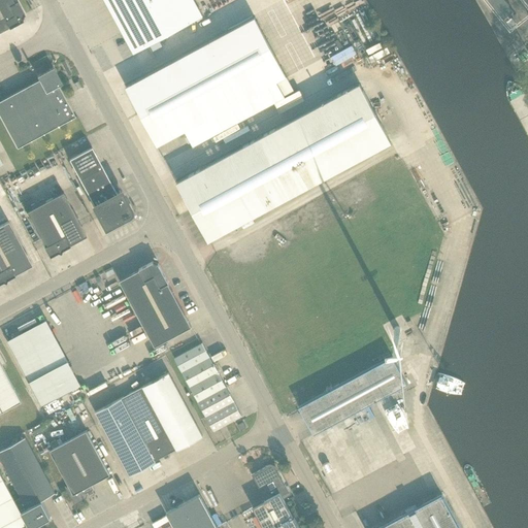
[(17,1),(15,0),(0,0),(0,31),(8,27),(9,28),(23,20),(25,14),(18,0),(17,1)]
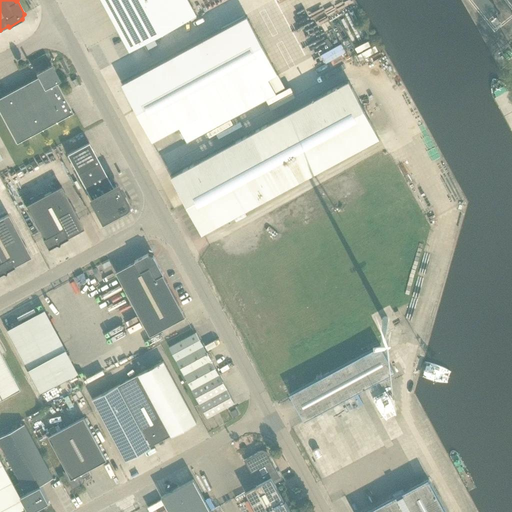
[(188,0),(102,0),(130,51),(145,43),(154,38),(197,15),(188,0)]
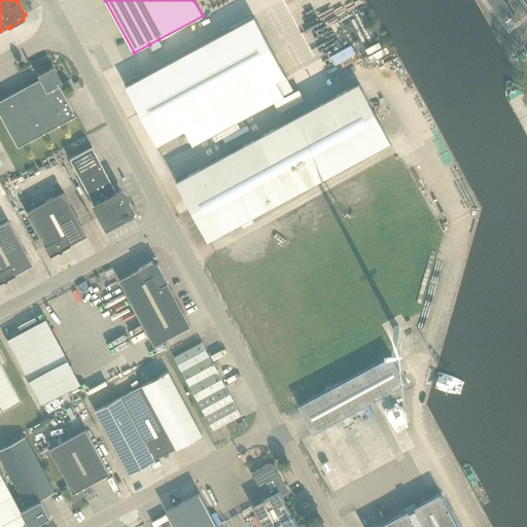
[(486,0),(501,19),(512,10),(502,0),(486,0)]
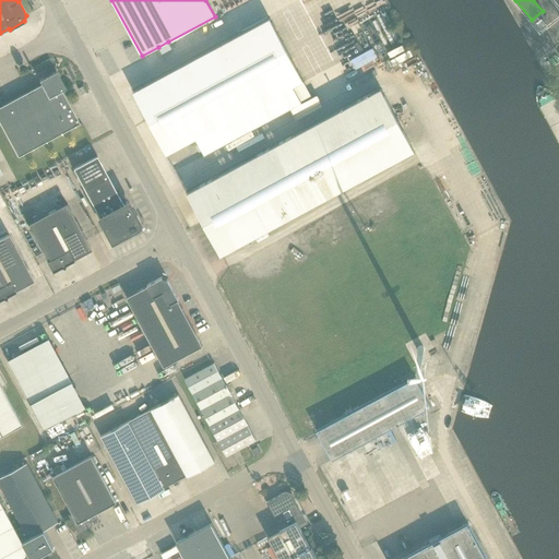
[(203,150),(205,154),(311,96),(270,19),(133,91),(167,153),(197,138),(200,144),(197,145),(200,151),(203,150)]
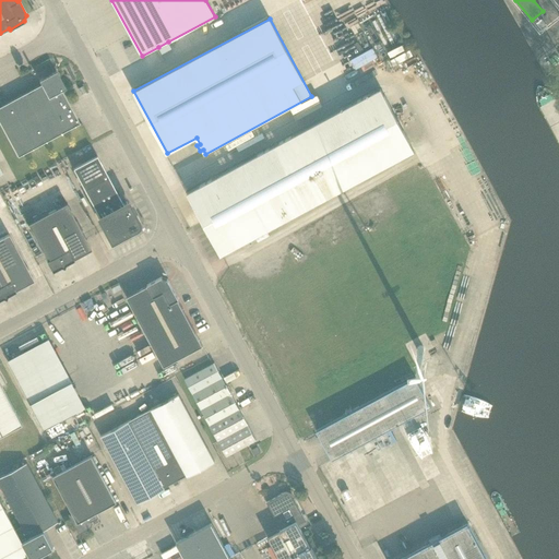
[(168,42),(158,47),(162,54),(171,48),(168,42)]
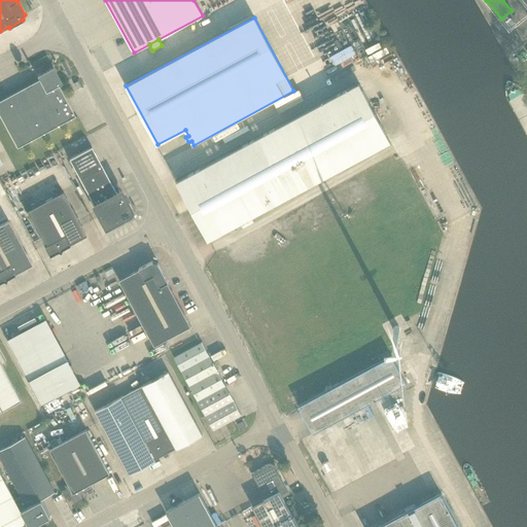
[(39,79),(0,100),(0,115),(18,147),(75,116),(59,85),(62,83),(54,67),(37,75),(39,79)]
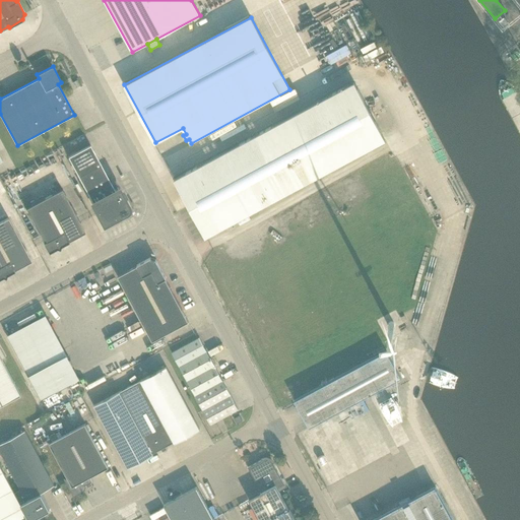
[(206,237),(385,140),(354,82),(175,179),(206,237)]
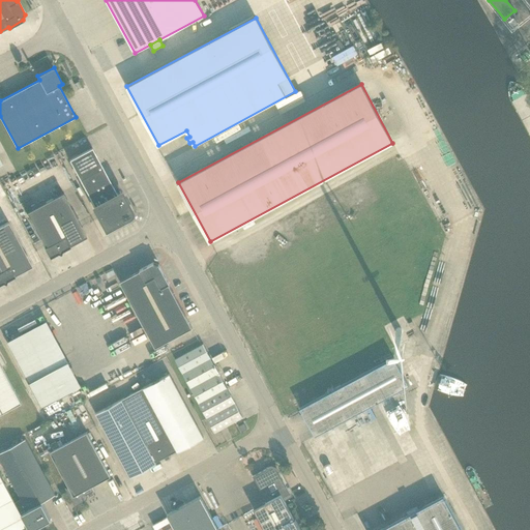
[(92,147),(69,159),(77,173),(83,184),(99,215),(106,227),(104,228),(105,228),(128,215),(129,213),(130,211),(129,209),(123,197),(120,199),(92,147)]
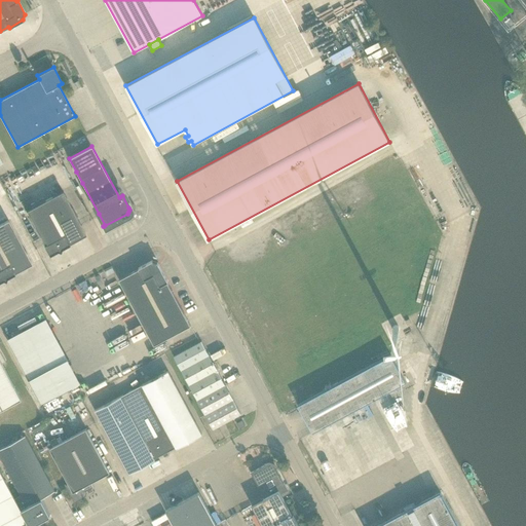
[(63,191),(26,211),(44,245),(44,246),(49,256),(58,251),(61,252),(62,249),(70,245),(69,243),(86,234),(63,191)]
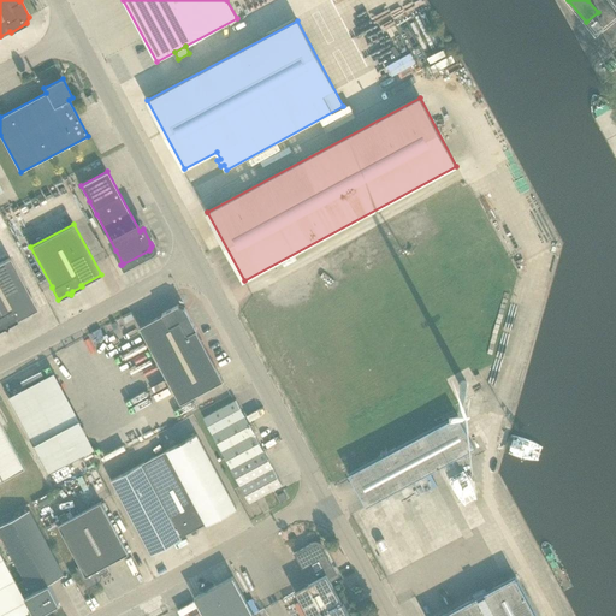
[(10,258),(0,262),(0,330),(4,329),(7,330),(9,326),(18,321),(17,320),(37,309),(10,258)]
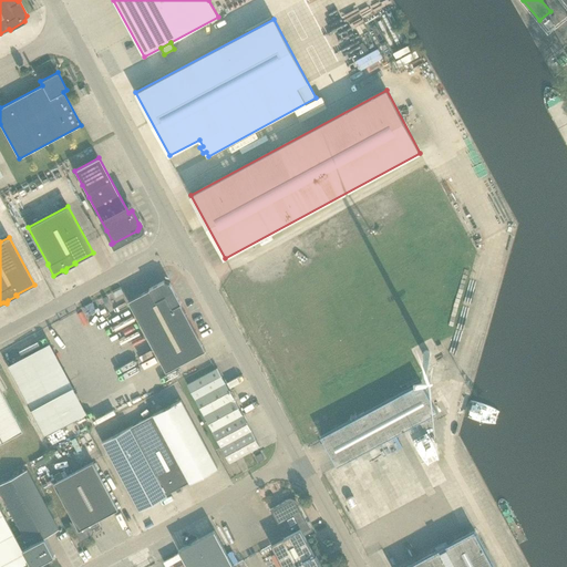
[(129,301),(166,372),(206,351),(181,305),(182,303),(171,282),(168,284),(165,282),(164,281),(150,289),(150,290),(129,301)]
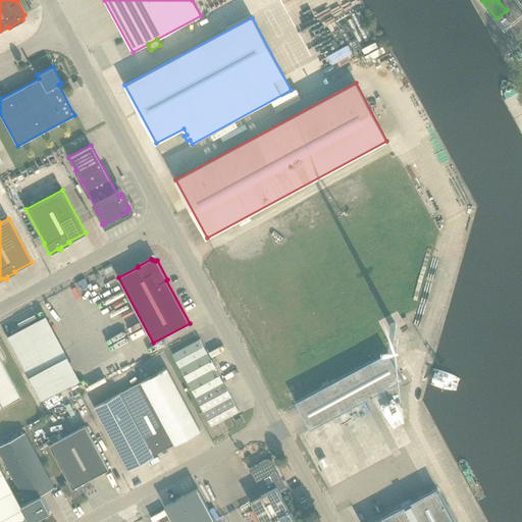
[(42,408),(81,389),(48,319),(8,337),(42,408)]
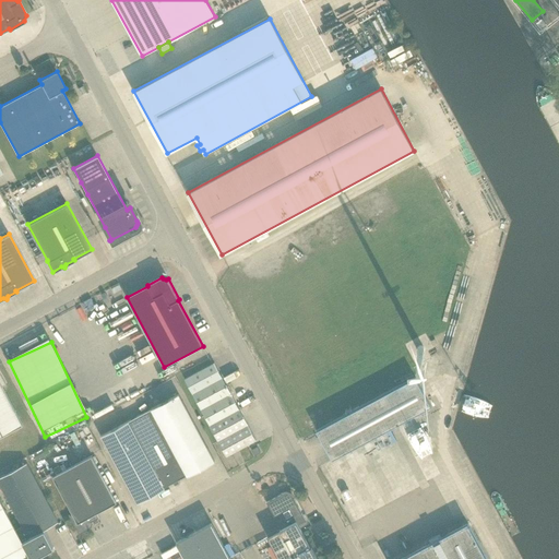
[(223,378),(214,363),(185,379),(193,394),(223,378)]
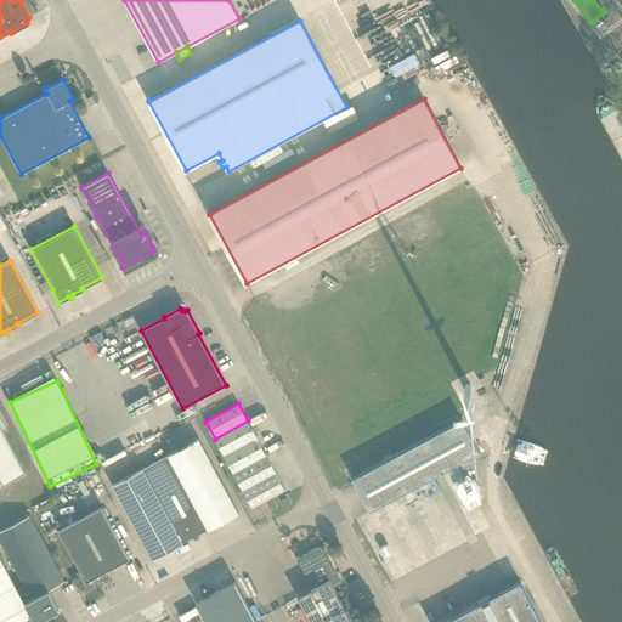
[(0,485),(26,471),(3,430),(7,428),(0,414),(0,485)]
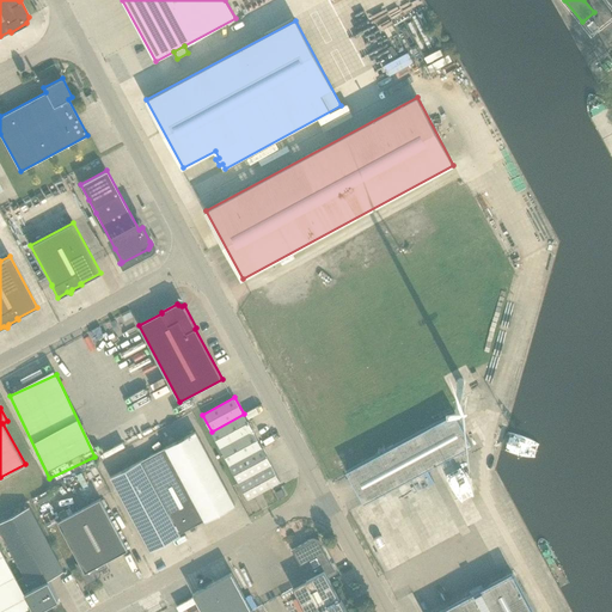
[(454,412),(347,471),(362,501),(362,502),(372,520),(410,500),(401,483),(472,445),(454,412)]
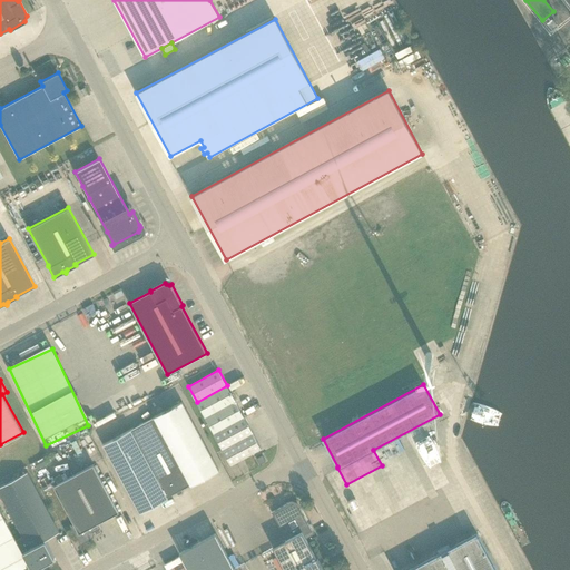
[(197,402),(204,415),(205,418),(236,402),(227,385),(197,402)]
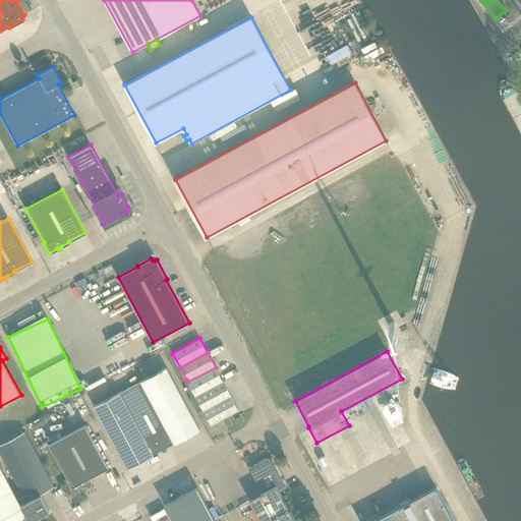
[(167,367),(140,382),(174,443),(175,445),(200,430),(167,367)]
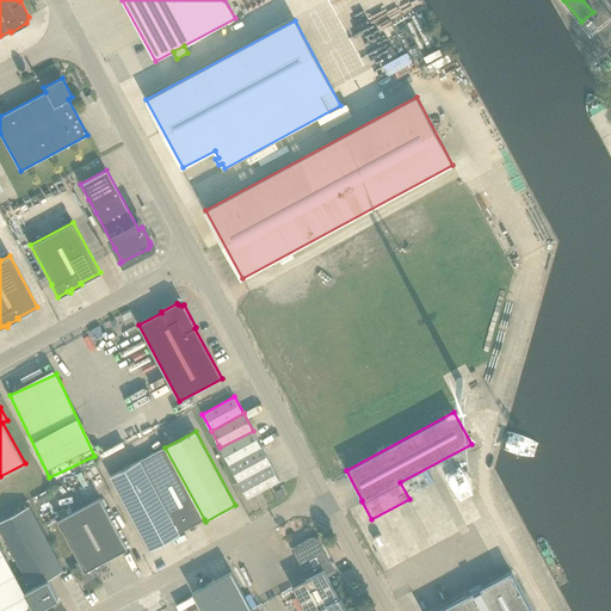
[(253,431),(220,448),(229,464),(261,448),(253,431)]
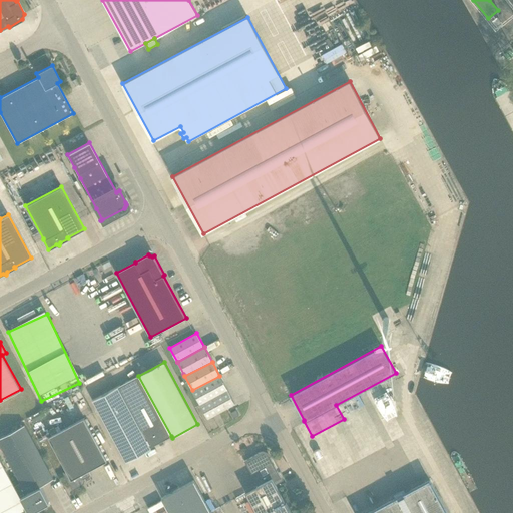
[(138,376),(93,400),(126,462),(151,449),(150,448),(171,436),(138,376)]
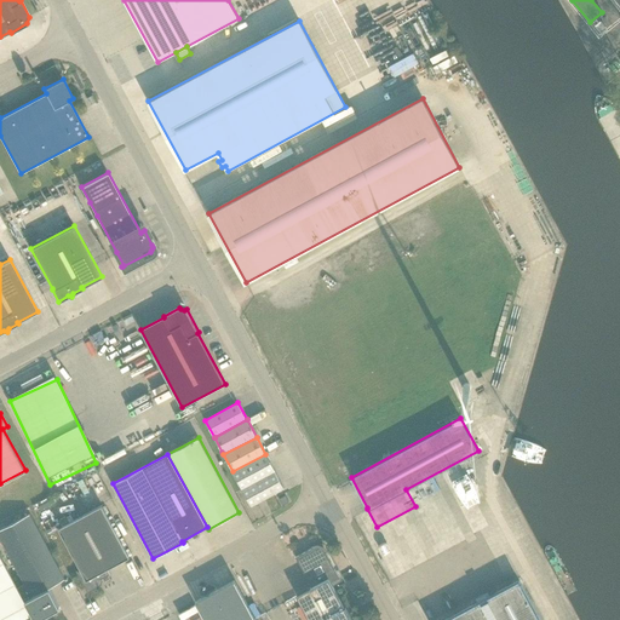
[(233,471),(233,472),(242,488),(275,471),(265,454),(233,471)]
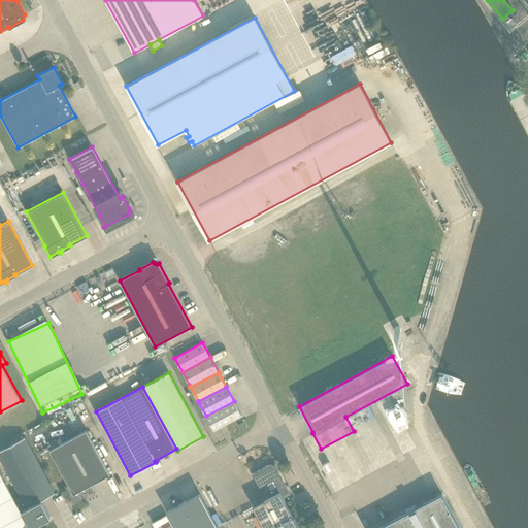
[(234,401),(206,416),(213,431),(242,416),(234,401)]
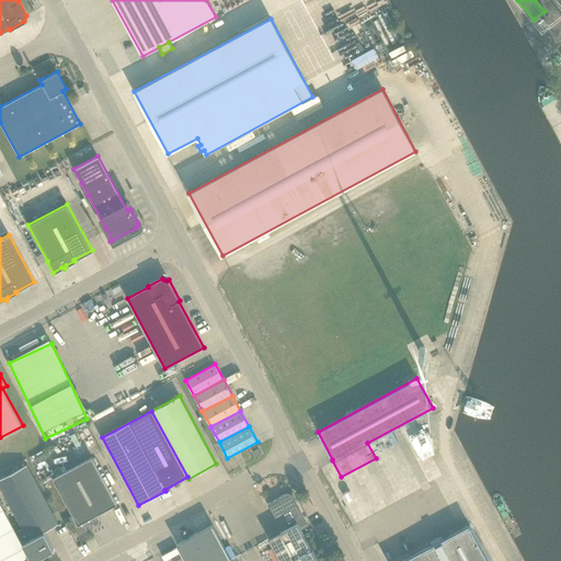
[(255,457),(262,454),(259,448),(253,451),(255,457)]
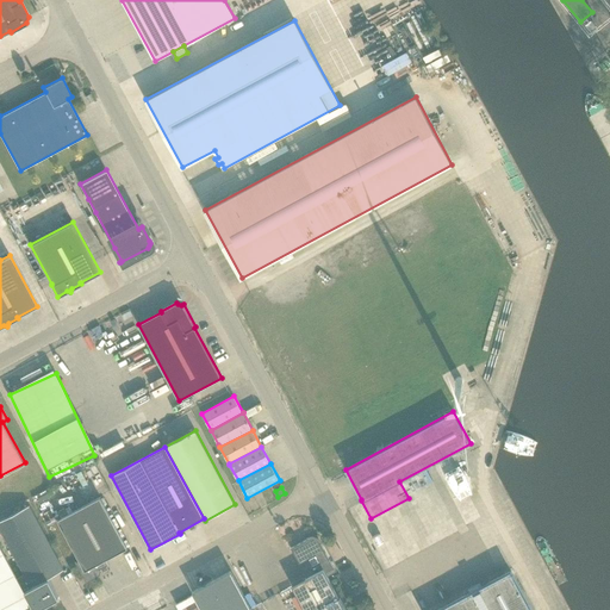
[(80,561),(76,564),(87,584),(98,577),(98,576),(99,570),(109,565),(105,560),(128,548),(100,497),(57,520),(80,561)]
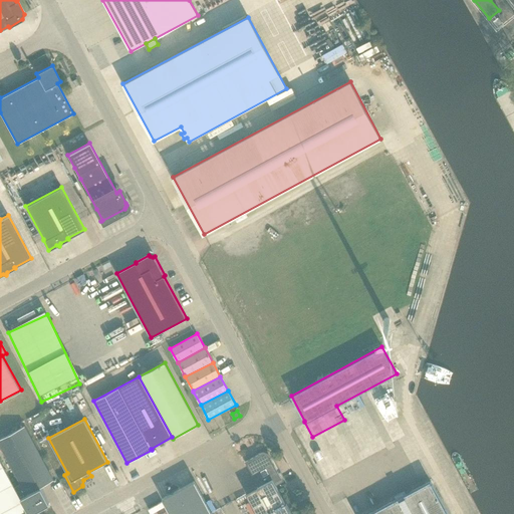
[(14,487),(0,460),(0,513),(21,513),(27,511),(28,513),(30,513),(50,504),(40,487),(53,480),(24,426),(0,439),(0,445),(20,484),(14,487)]
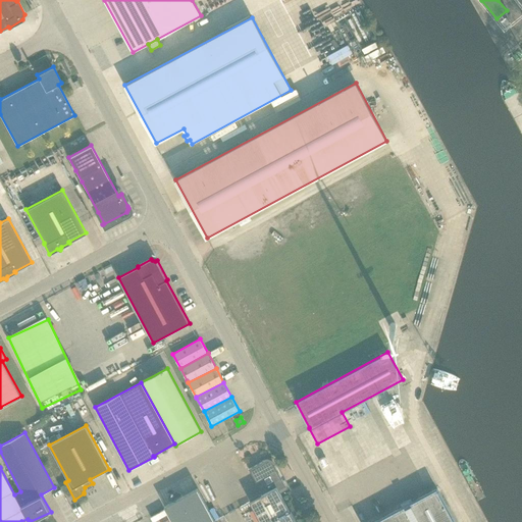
[(267,461),(263,461),(249,469),(262,494),(250,501),(255,510),(260,521),(295,521),(280,492),(278,489),(285,486),(274,465),(271,462),(267,461)]
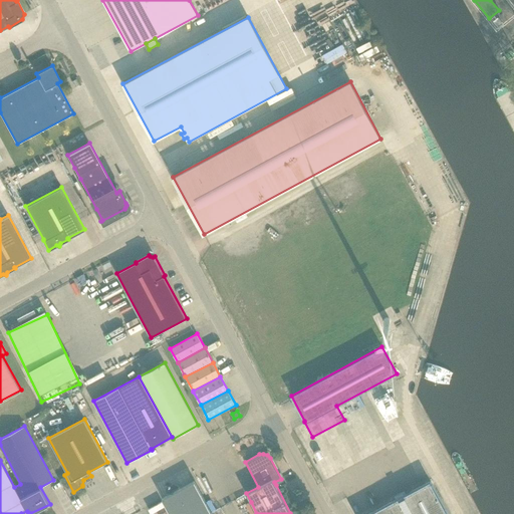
[(162,498),(170,513),(212,513),(195,481),(162,498)]
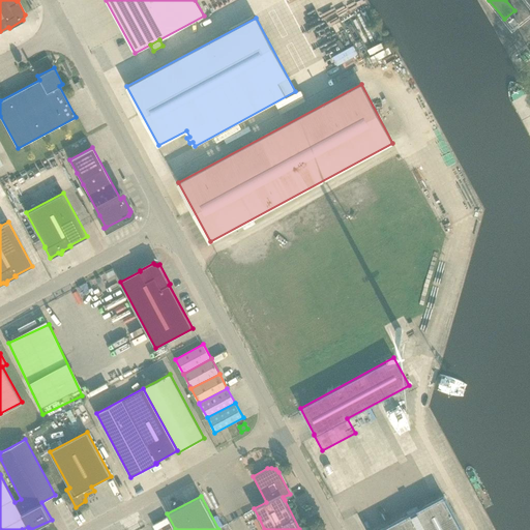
[(462,529),(444,496),(380,529),(462,529)]
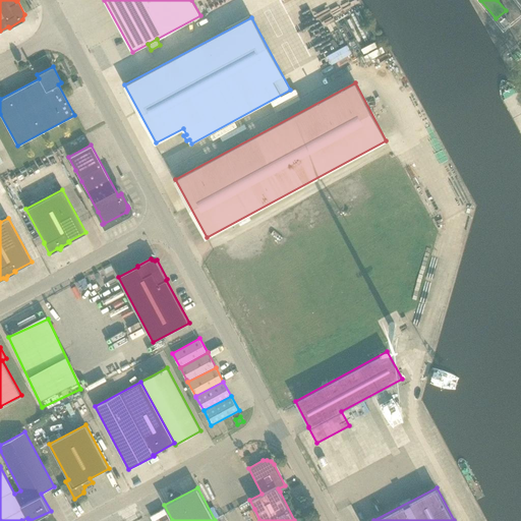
[(259,520),(254,509),(249,512),(253,520),(259,520)]
